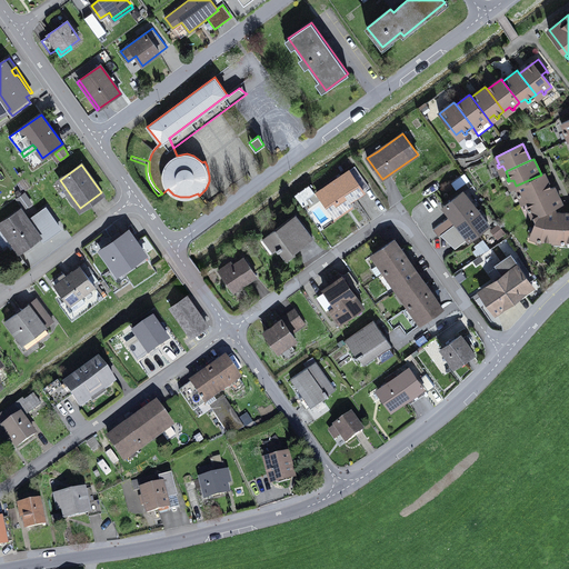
[(335,219),(350,209),(347,205),(369,188),(355,167),(318,193),(335,219)]
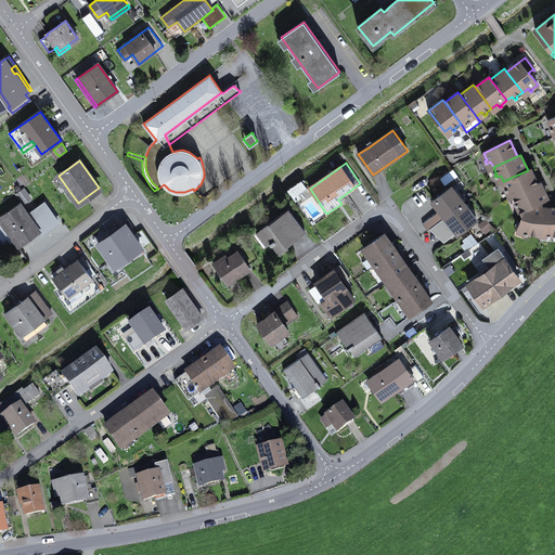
[(511,189),(514,195),(538,184),(530,169),(528,170),(503,181),(506,188),(505,189),(506,191),(511,189)]
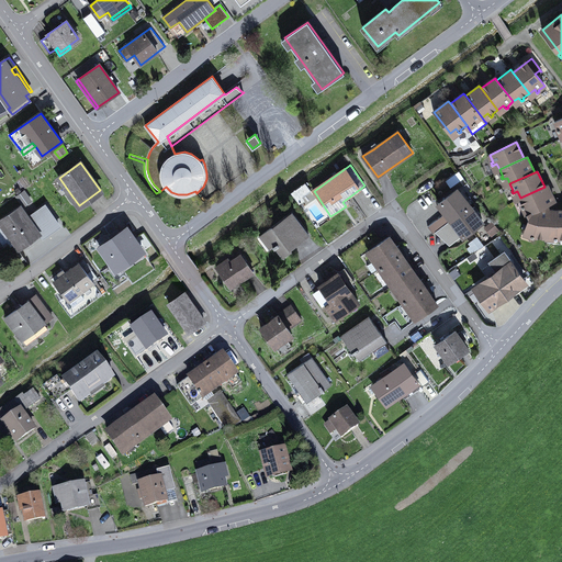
[(446,181),(450,189),(464,179),(459,172),(446,181)]
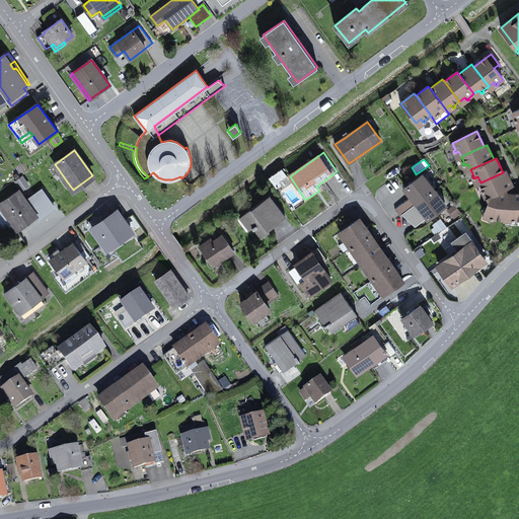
[(279,181),(287,176),(282,169),(269,178),(277,190),(282,186),(279,181)]
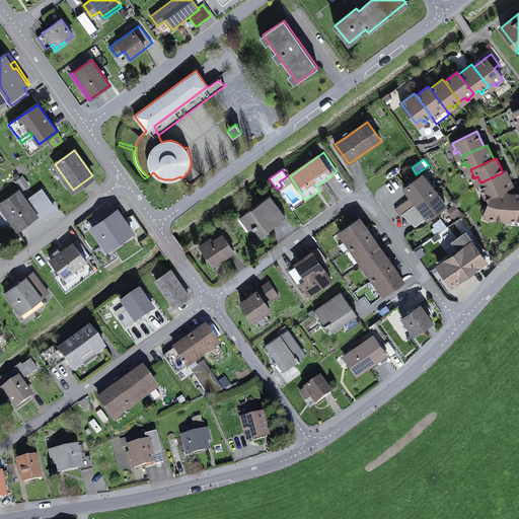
[(490,196),(505,190),(512,186),(505,171),(503,172),(480,182),(484,189),(482,190),(483,192),(487,190),(490,196)]
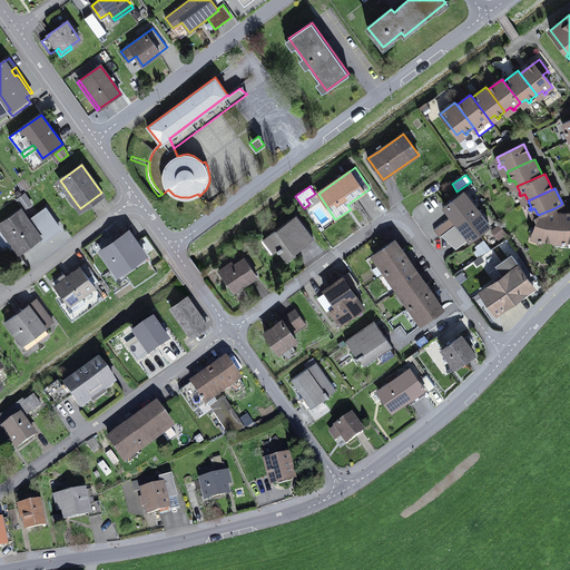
[(436,228),(441,235),(457,224),(477,208),(464,192),(444,206),(452,216),(436,228)]
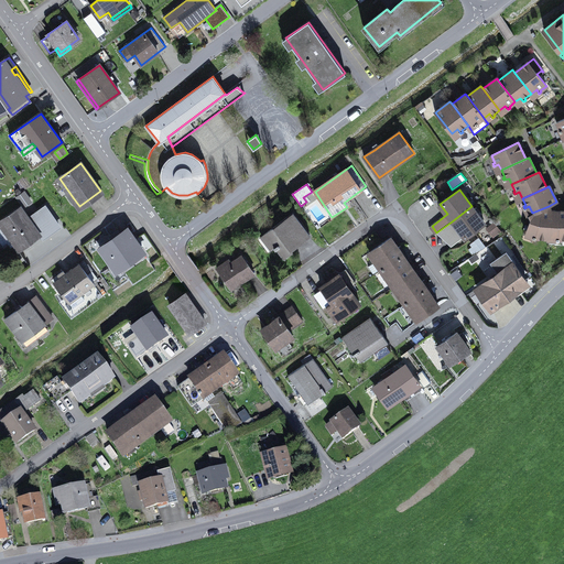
[(100,191),(79,206),(73,197),(69,199),(78,212),(102,195),(100,191)]
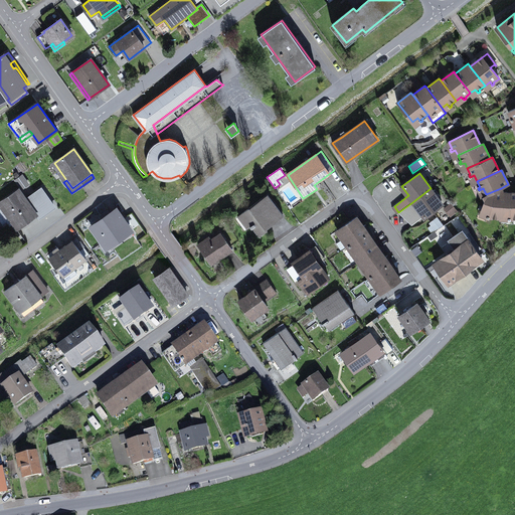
[(16,180),(21,188),(28,183),(22,176),(16,180)]
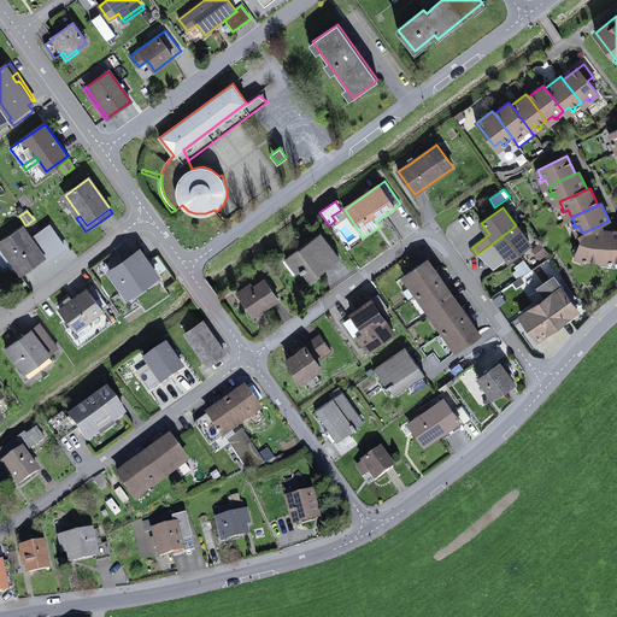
[(509,260),(530,244),(516,225),(494,242),(509,260)]
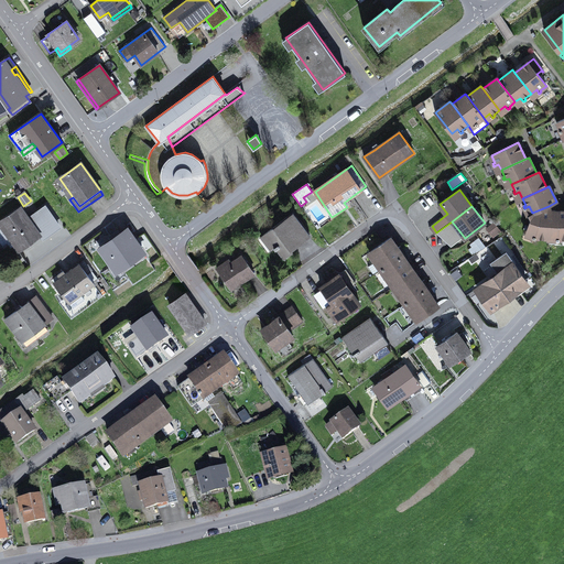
[(537,237),(549,238),(549,235),(551,210),(549,206),(532,213),(529,215),(531,218),(527,230),(534,232),(533,238),(535,238),(537,237)]
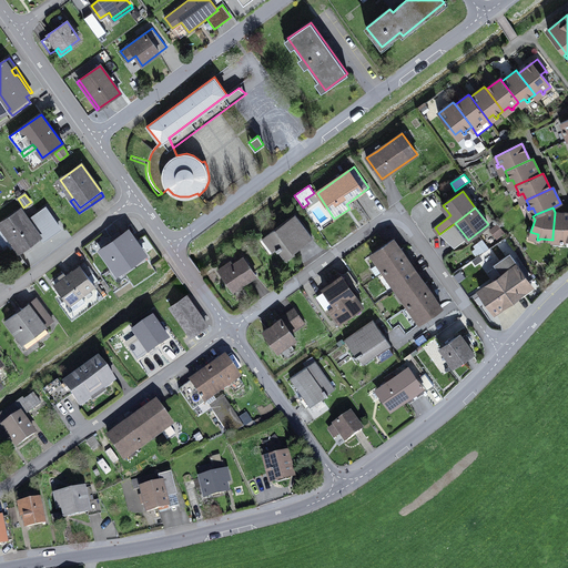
[(47,209),(30,221),(21,210),(0,224),(0,244),(2,249),(11,242),(18,252),(40,236),(42,240),(60,227),(47,209)]
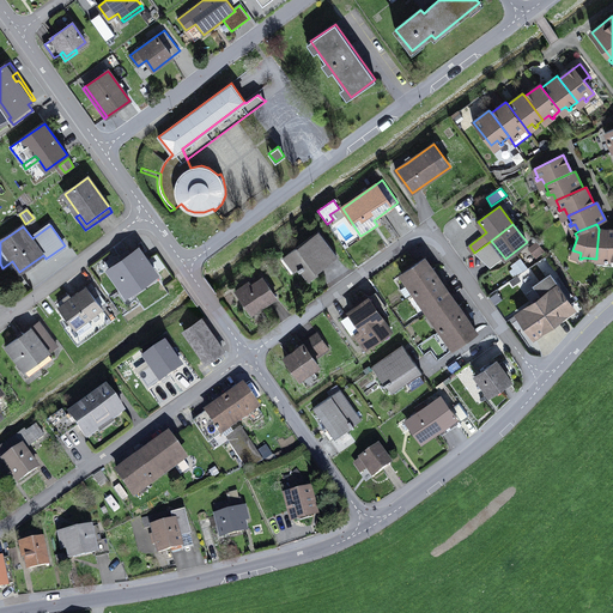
[(608,260),(612,259),(612,229),(599,229),(596,255),(605,255),(605,261),(608,261),(608,260)]
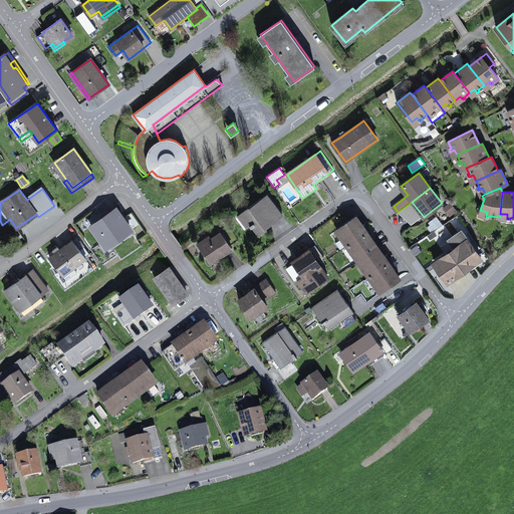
[(266,230),(265,229),(282,216),(266,195),(241,214),(241,215),(250,226),(258,237),(266,230)]
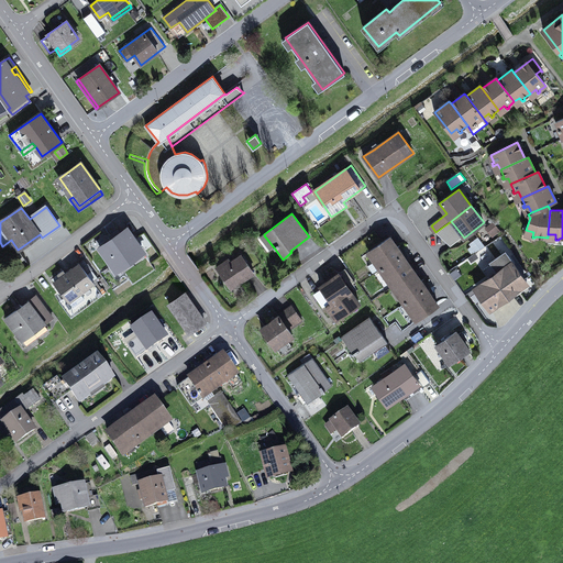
[(493,223),(486,228),(493,235),(498,231),(493,223)]
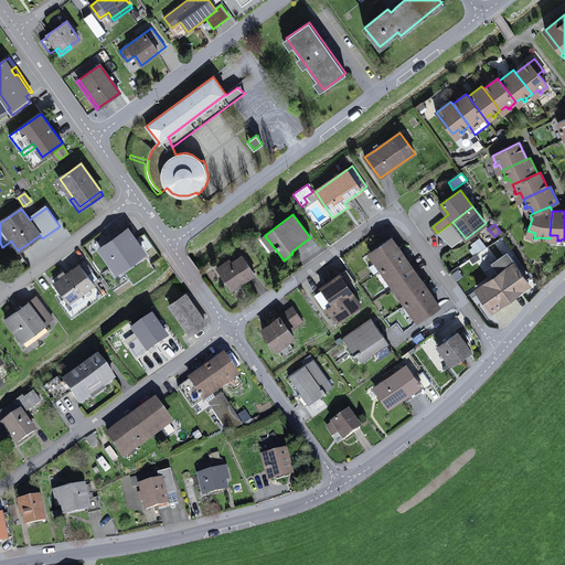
[(100,249),(116,272),(142,252),(128,231),(120,235),(118,232),(112,236),(114,241),(100,249)]
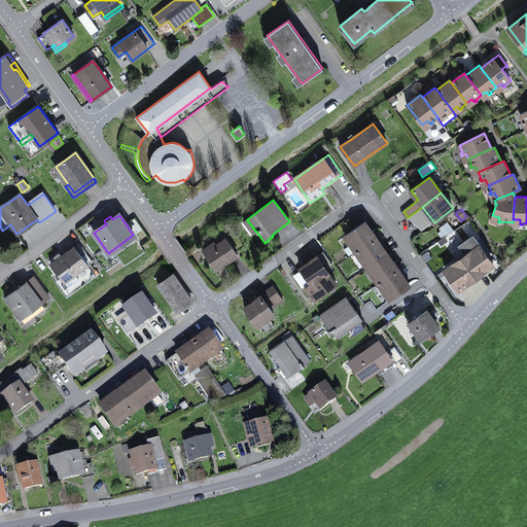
[(252,235),(256,232),(247,220),(244,223),(252,235)]
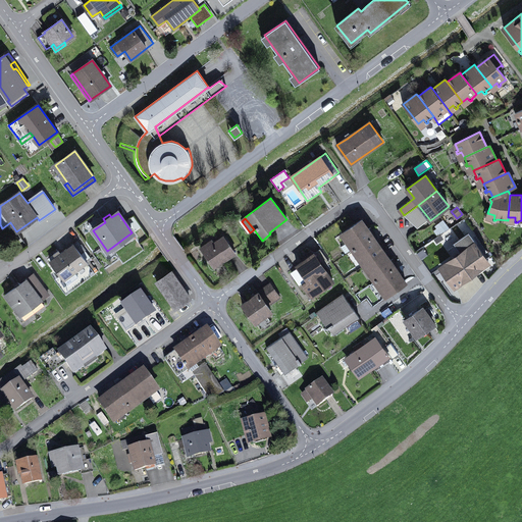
[(351,250),(353,248),(354,249),(373,236),(368,229),(362,219),(343,232),(344,232),(349,241),(347,243),(341,247),(346,253),(351,250)]
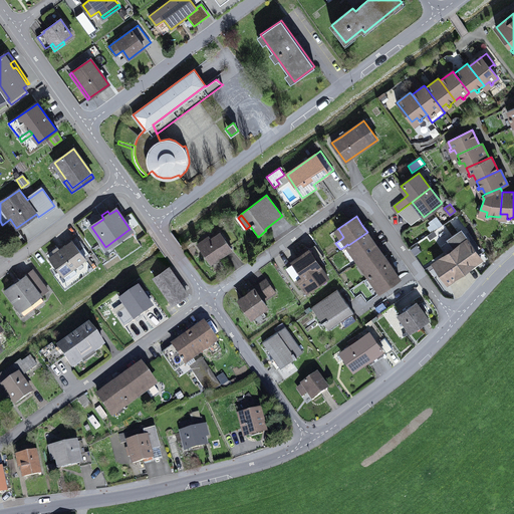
[(430,234),(442,226),(438,221),(427,229),(430,234)]
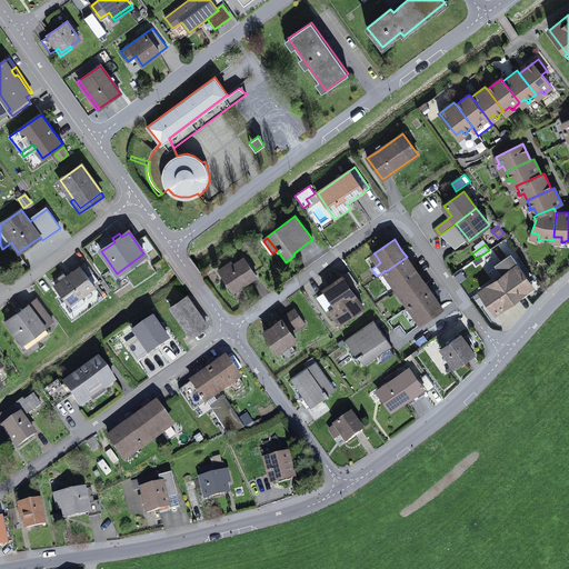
[(411,263),(413,261),(405,248),(401,250),(407,257),(411,263)]
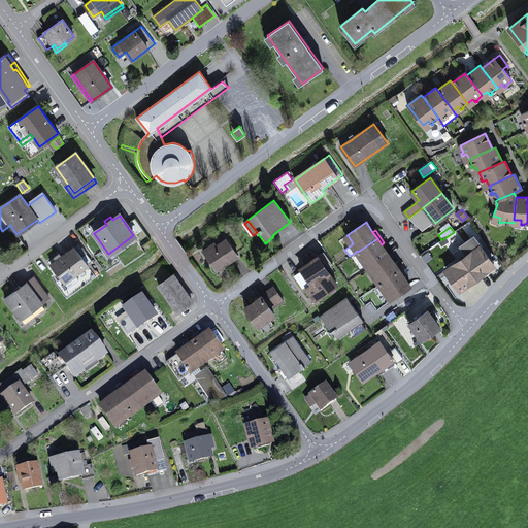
[(351,245),(353,243),(348,235),(344,237),(351,245)]
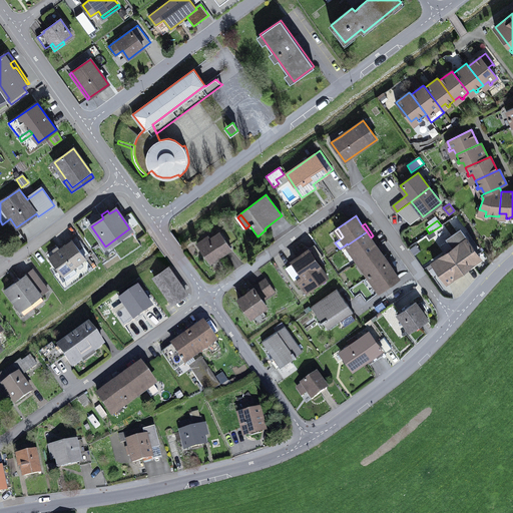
[(446,253),(433,263),(447,282),(480,258),(467,240),(468,239),(462,230),(441,245),(446,253)]
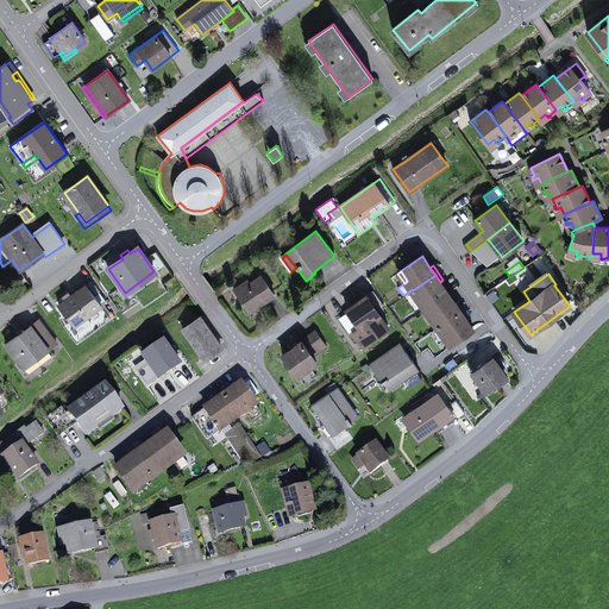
[(414,292),(426,308),(449,293),(440,282),(435,275),(413,290),(414,292)]
